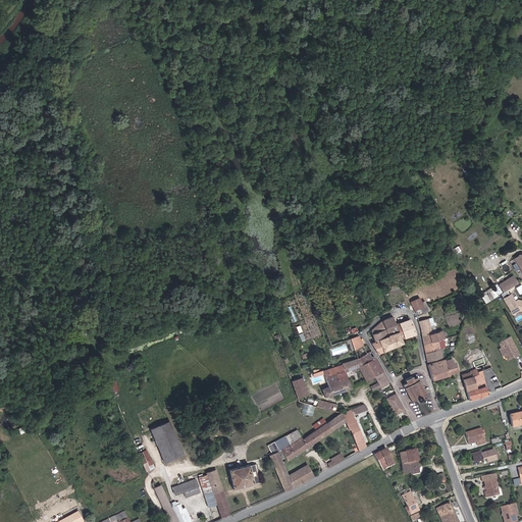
[(521,282),(521,280),(521,262),(519,259),(517,258),(509,263),(515,273),(517,272),(519,276),(518,277),(521,282)]
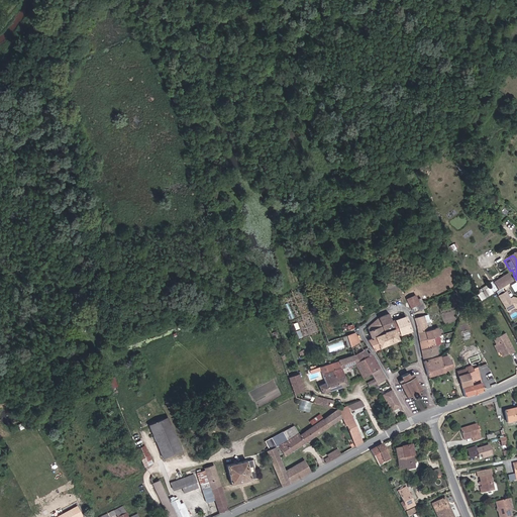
[(493,293),(507,285),(503,277),(489,286),(493,293)]
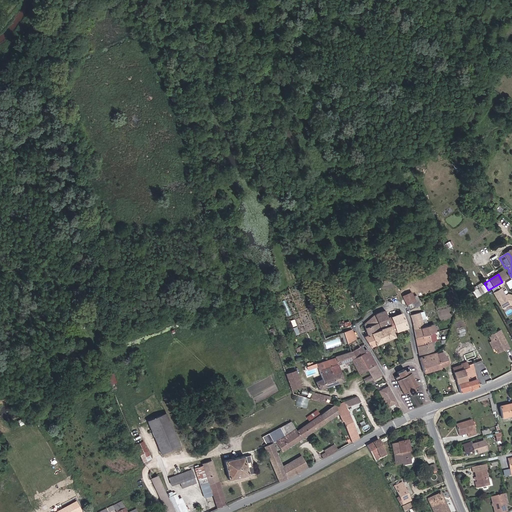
[(399,298),(403,307),(411,303),(407,294),(399,298)]
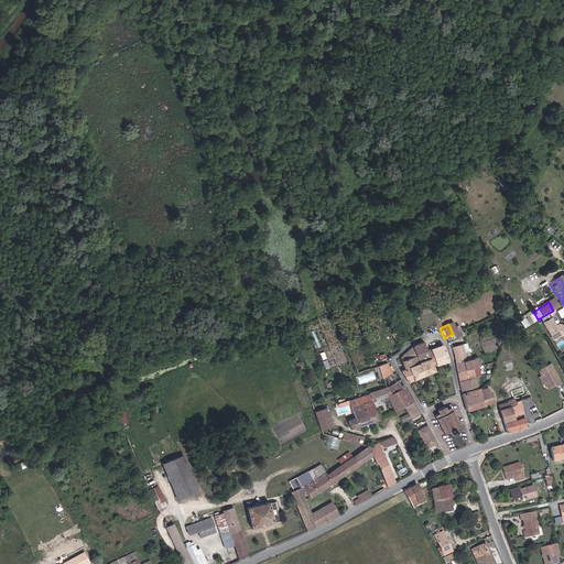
[(549,331),(553,339),(561,335),(563,336),(563,335),(563,325),(559,324),(549,331)]
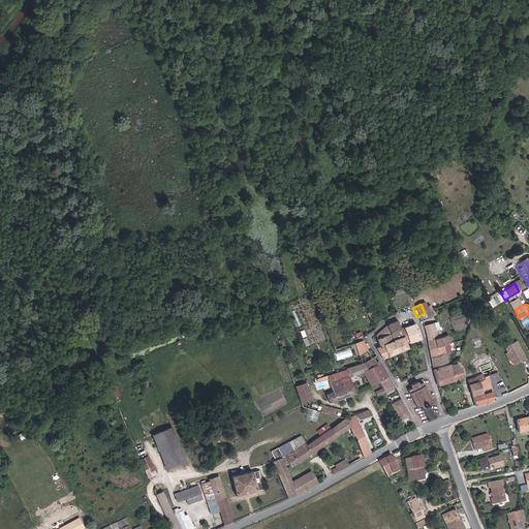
[(416,317),(417,321),(424,318),(425,319),(431,317),(429,312),(416,317)]
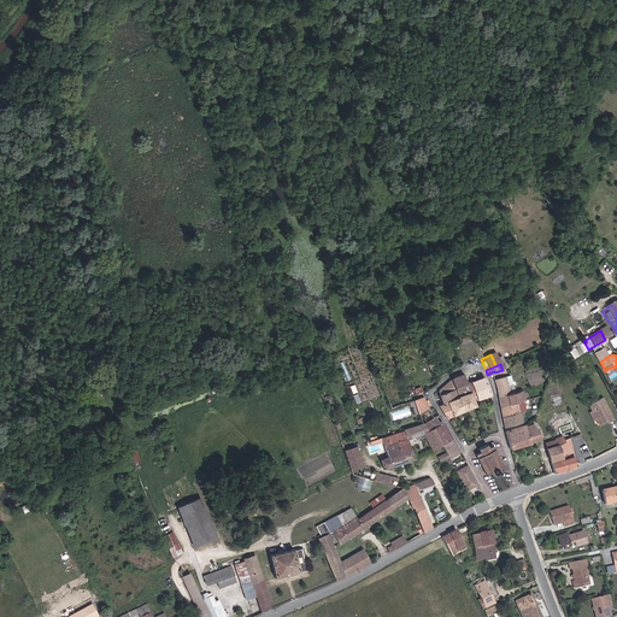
[(456,376),(452,380),(459,394),(460,395),(447,403),(453,415),(476,404),(475,400),(468,383),(464,374),(456,376)]
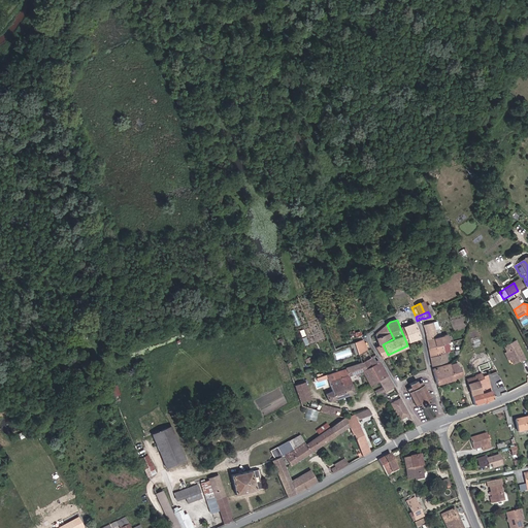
[(421,330),(423,339),(426,338),(436,336),(433,322),(420,325),(421,330)]
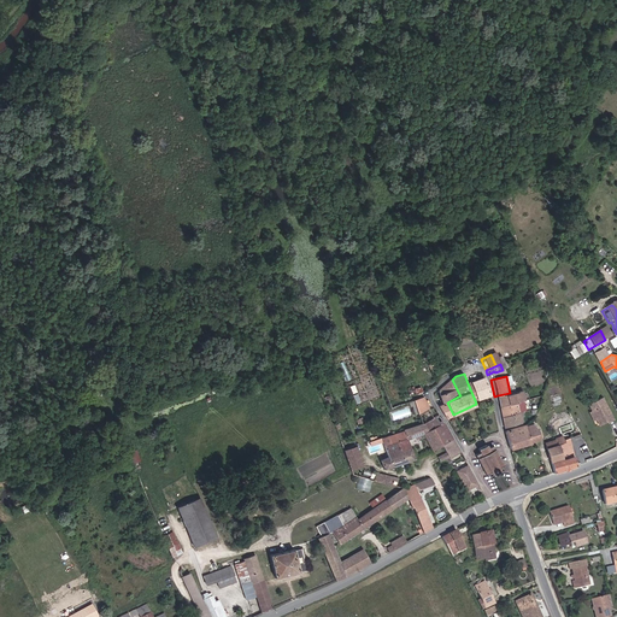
[(491,394),(485,377),(468,383),(475,400),(491,394)]
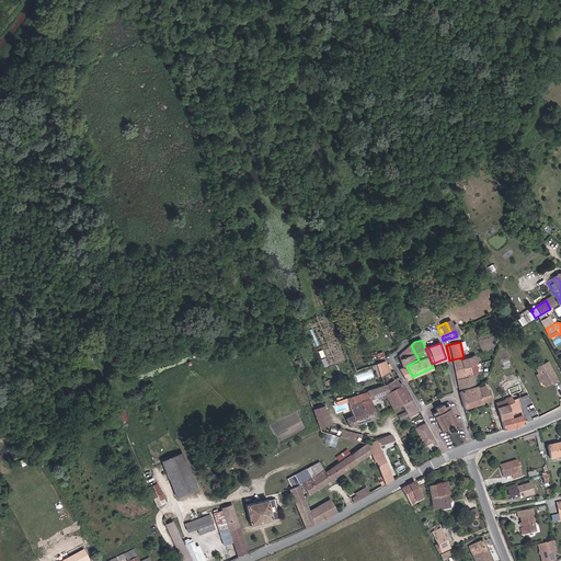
[(411,345),(400,355),(404,364),(418,358),(411,345)]
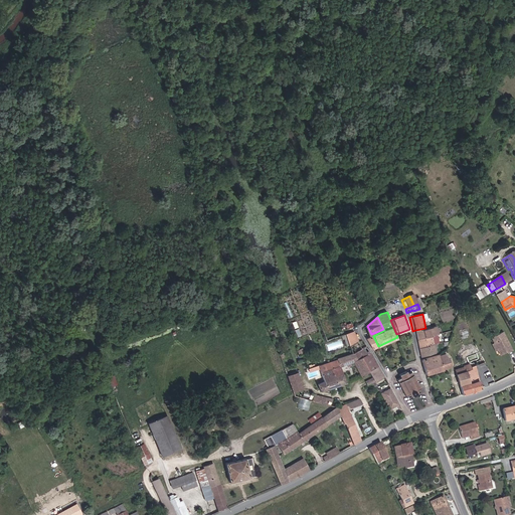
[(434,335),(432,326),(425,328),(415,330),(417,339),(427,336),(432,335),(434,335)]
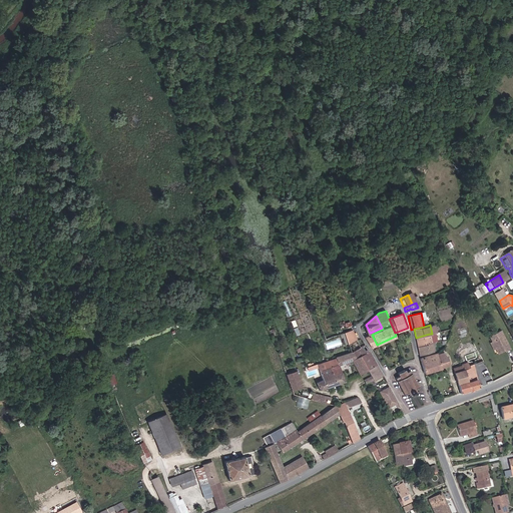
[(345,342),(346,345),(355,342),(351,331),(342,334),(345,342)]
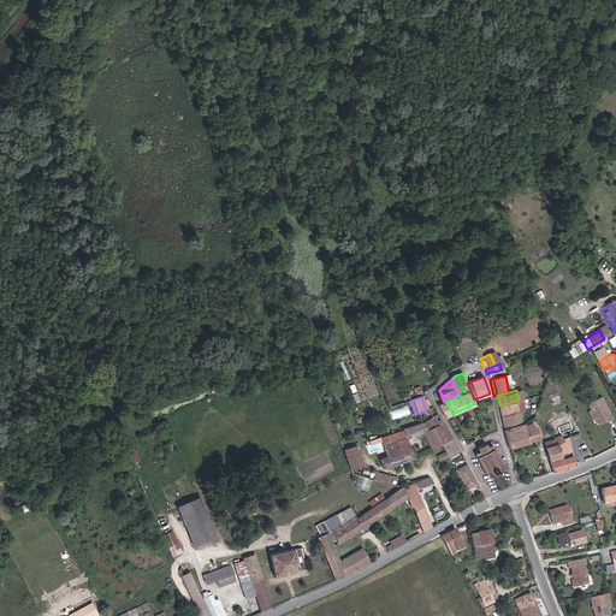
[(584,414),(588,424),(591,428),(598,424),(599,426),(605,422),(594,401),(580,408),(584,414)]
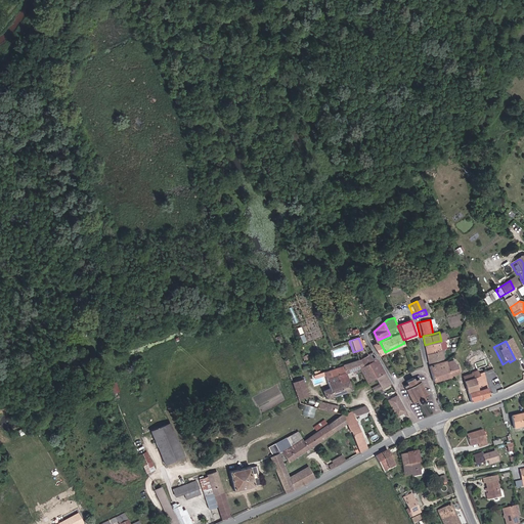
[(385,352),(380,342),(374,344),(380,354),(385,352)]
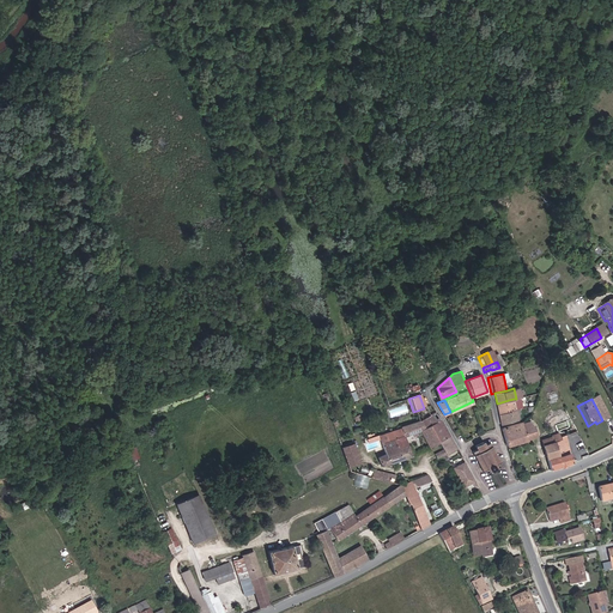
[(509,400),(497,404),(493,405),(496,414),(511,410),(509,400)]
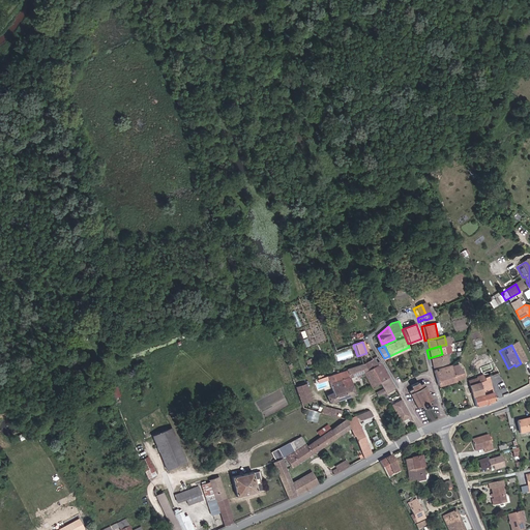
[(442,354),(429,358),(431,367),(444,363),(442,354)]
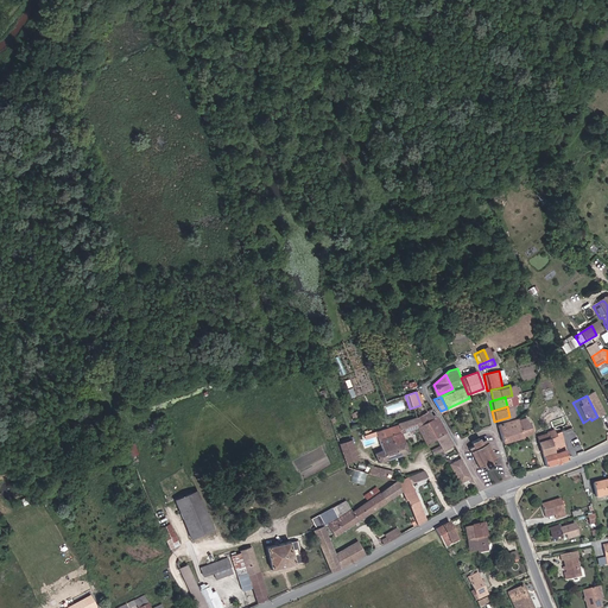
[(434,443),(437,442),(448,436),(441,422),(432,412),(422,417),(434,443)]
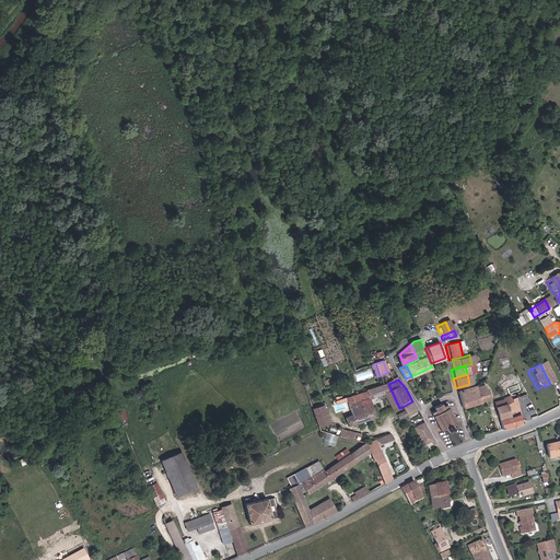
[(347,399),(350,408),(360,404),(363,411),(372,407),(370,401),(384,396),(393,411),(399,408),(388,384),(347,399)]
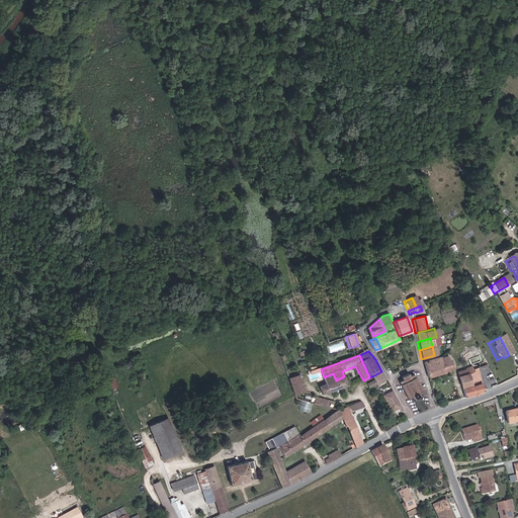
[(421,361),(424,376),(450,368),(447,360),(445,361),(443,357),(438,358),(437,356),(421,361)]
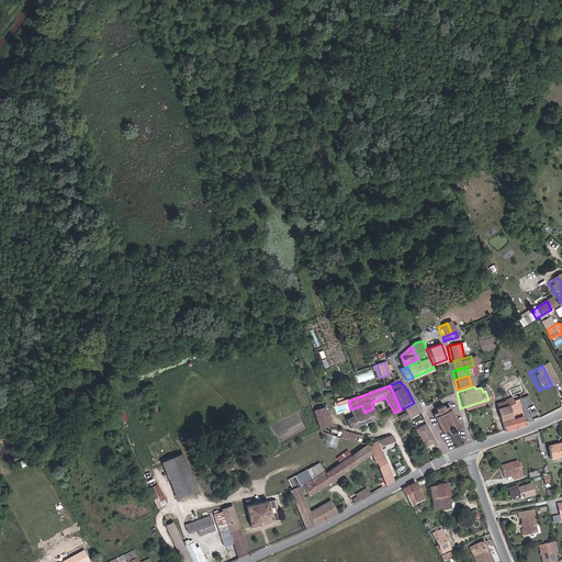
[(492,404),(499,429),(519,424),(513,402),(508,403),(503,404),(504,406),(502,407),(499,402),(492,404)]
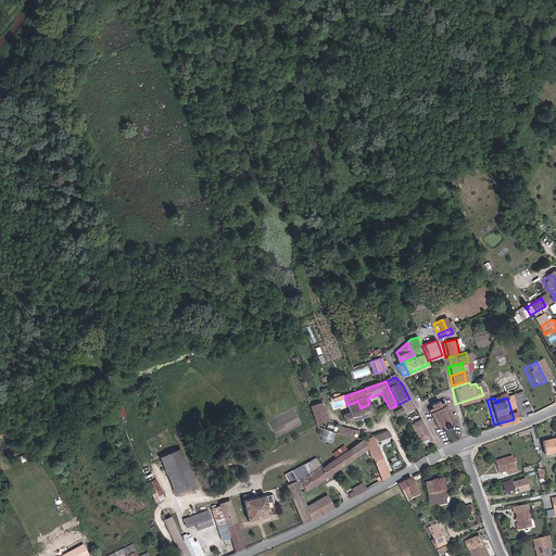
[(416,409),(409,399),(400,404),(403,411),(405,414),(416,409)]
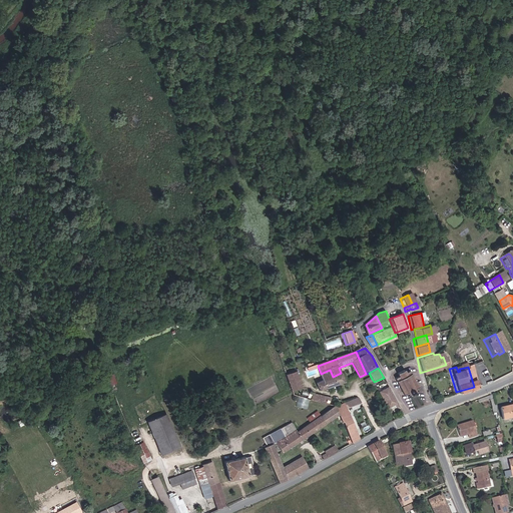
[(297,370),(288,373),(293,390),(303,387),(297,370)]
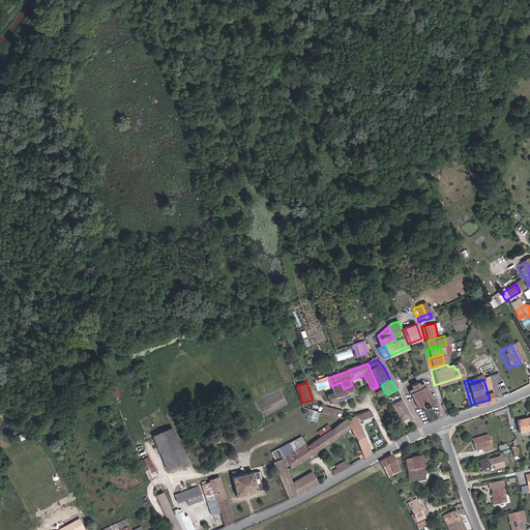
[(341,382),(331,386),(334,395),(328,399),(332,406),(357,395),(352,385),(344,389),(341,382)]
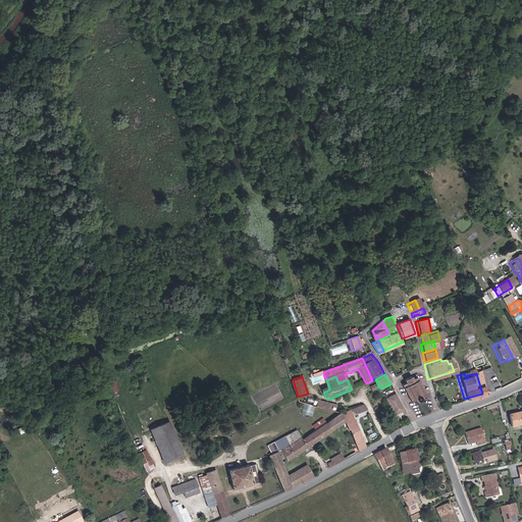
[(404,385),(413,402),(417,400),(419,403),(423,401),(421,398),(426,396),(418,378),(414,379),(412,376),(406,379),(408,383),(404,385)]
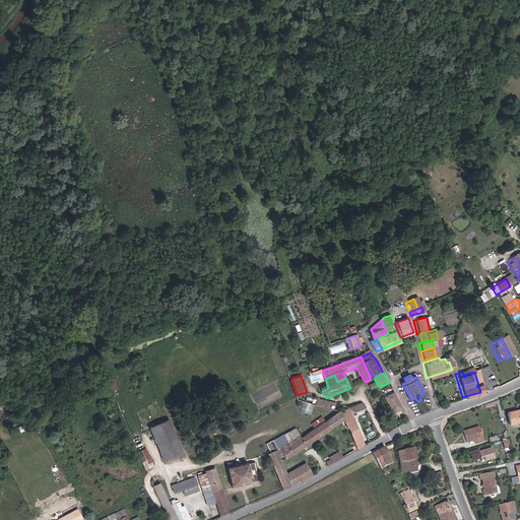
[(113,390),(119,388),(115,378),(110,380),(113,390)]
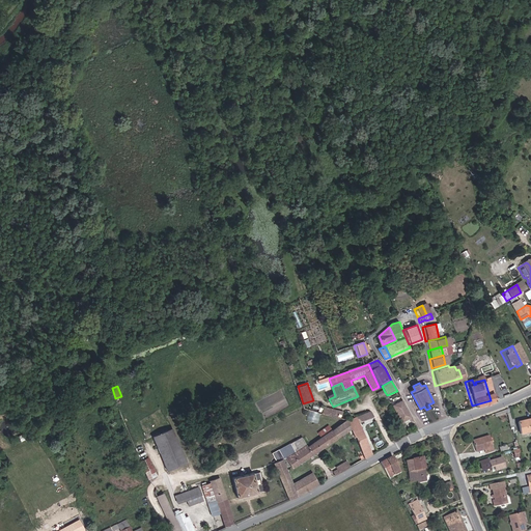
[(404,425),(408,423),(406,420),(410,418),(412,421),(414,420),(406,404),(403,400),(394,406),(404,425)]
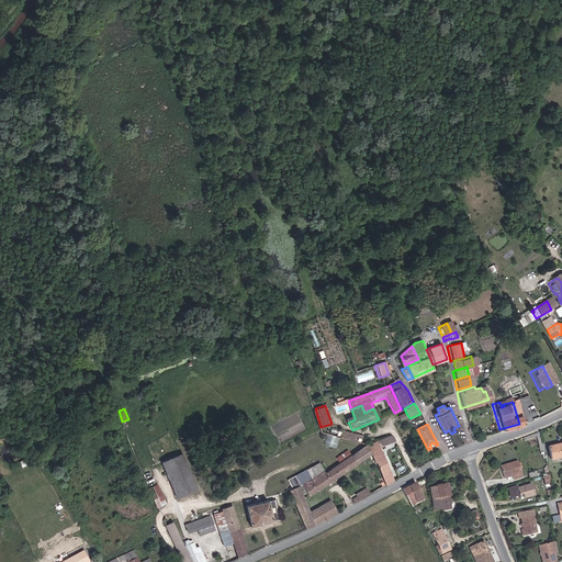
[(330,428),(327,435),(362,442),(362,435),(330,428)]
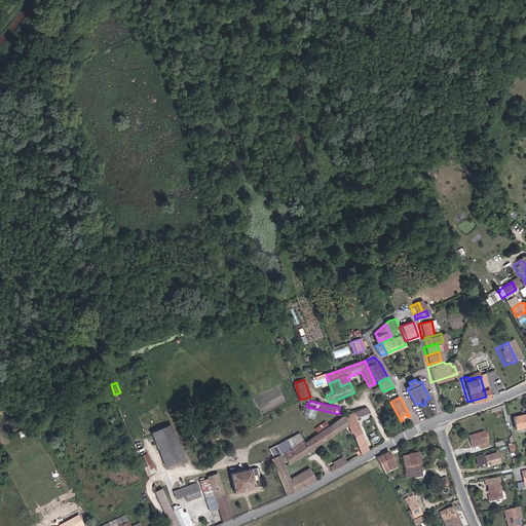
[(518,430),(525,427),(525,415),(515,419),(518,430)]
